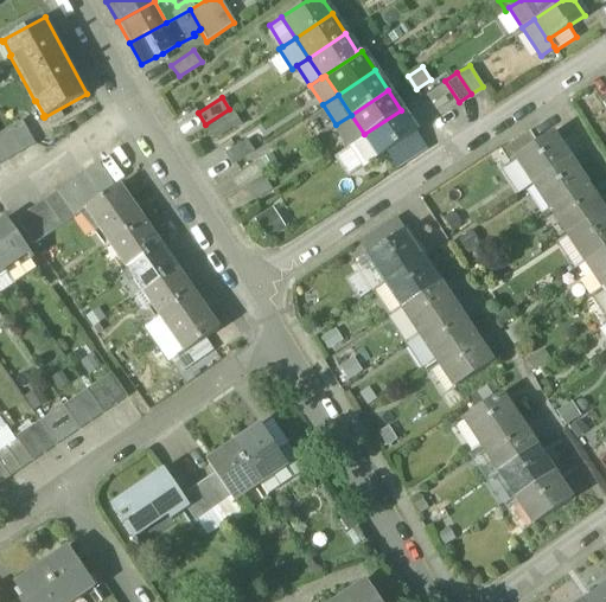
[(231,108),(205,126),(215,139),(240,122),(231,108)]
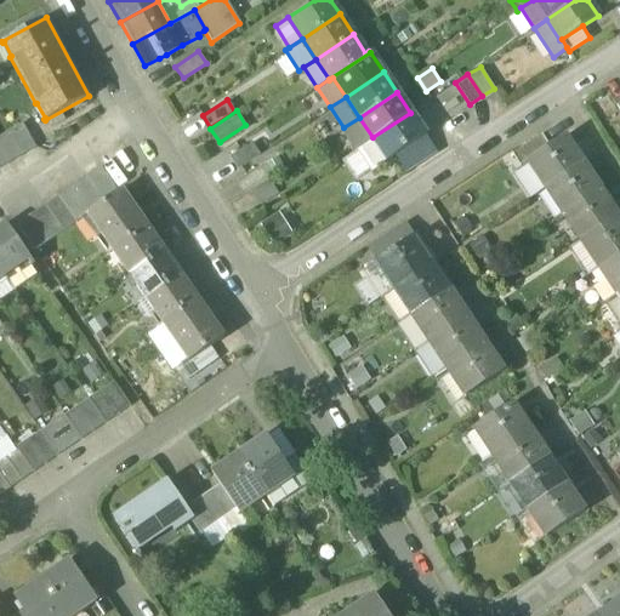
[(410,113),(373,137),(386,159),(393,154),(425,133),(410,113)]
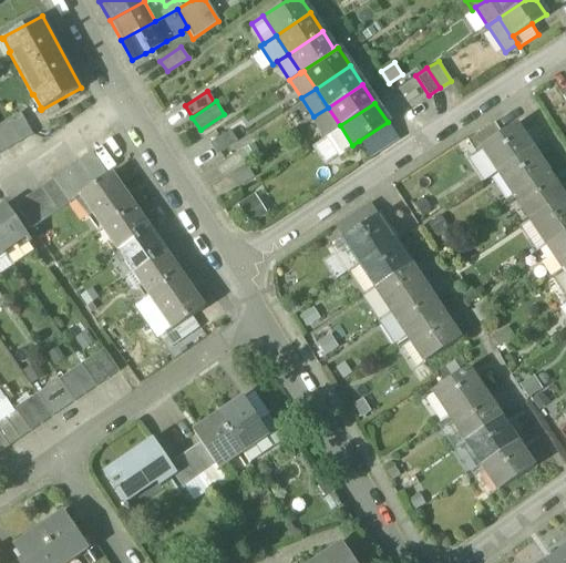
[(326,135),(340,125),(328,108),(314,116),(312,116),(326,135)]
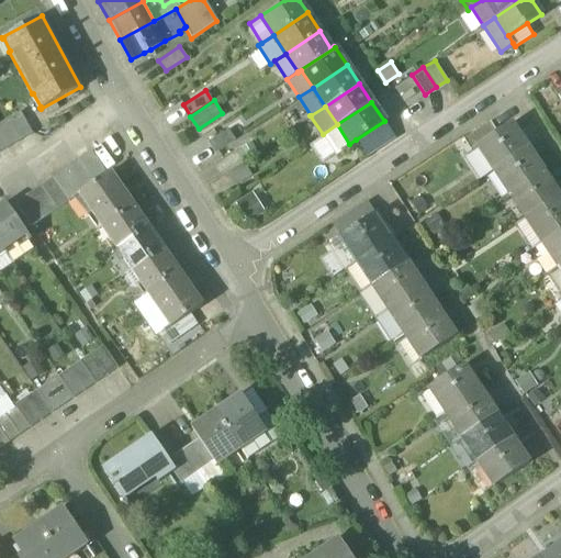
[(0,149),(32,132),(20,111),(0,121),(0,149)]
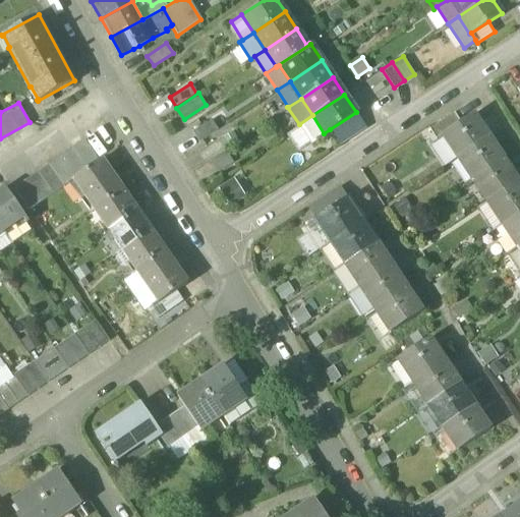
[(428,127),(436,137),(441,133),(459,121),(452,111),(428,127)]
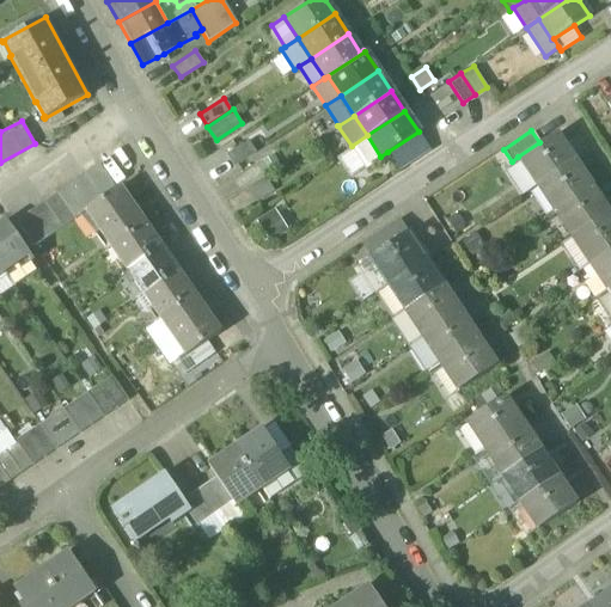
[(388,152),(399,170),(429,149),(419,132),(388,152)]
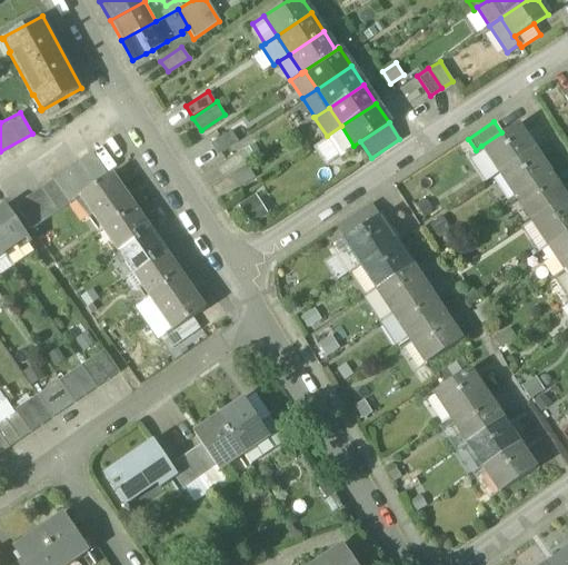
[(481,146),(499,171),(534,148),(517,122),(501,132),(481,146)]
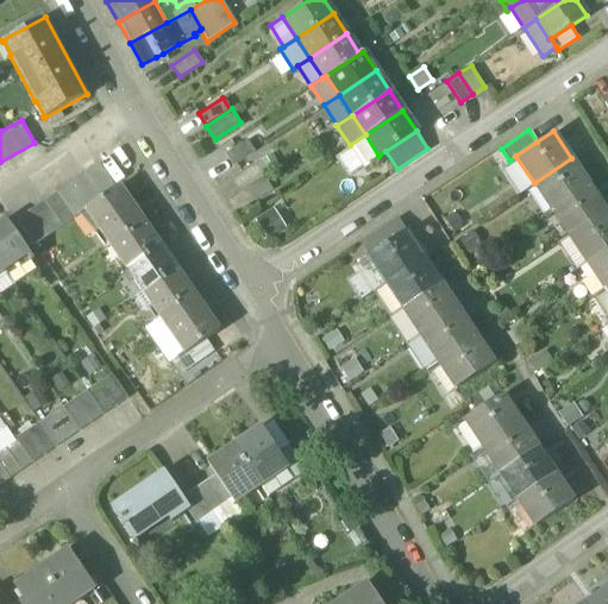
[(363,167),(378,156),(365,134),(350,145),(363,167)]
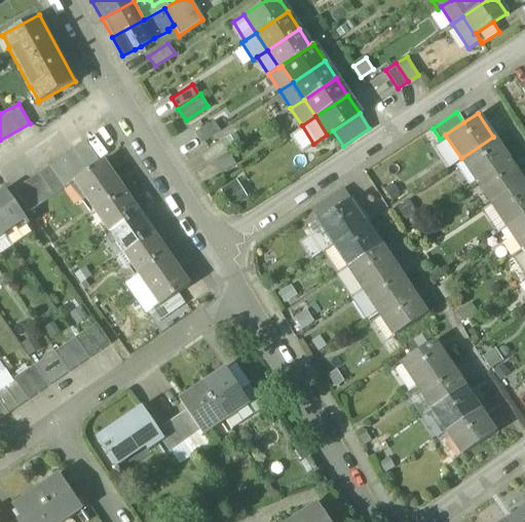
[(193,132),(199,142),(219,129),(213,119),(193,132)]
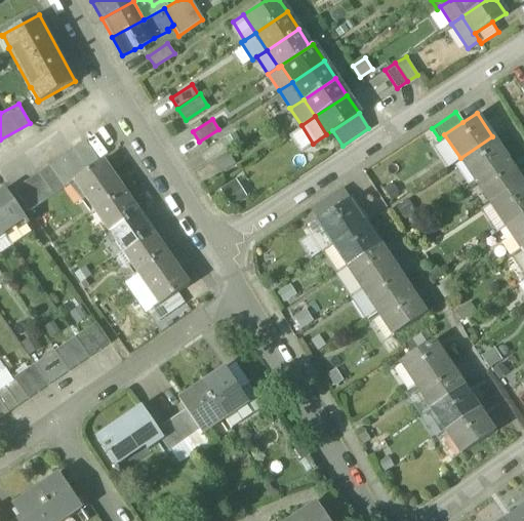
[(313,144),(301,125),(287,134),(299,152),(313,144)]
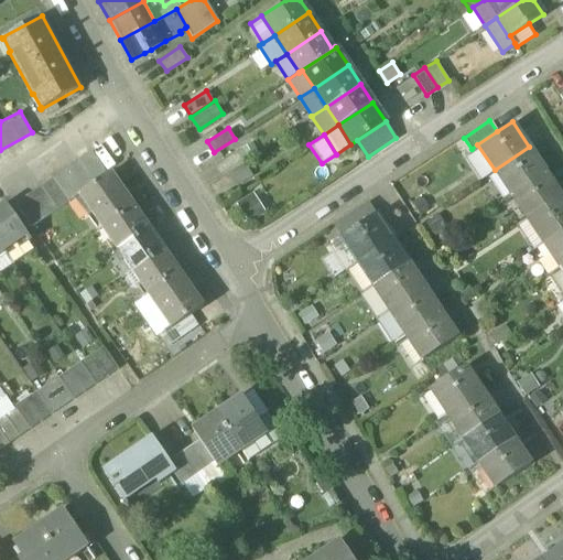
[(477,144),(472,149),(463,154),(479,180),(495,170),(477,144)]
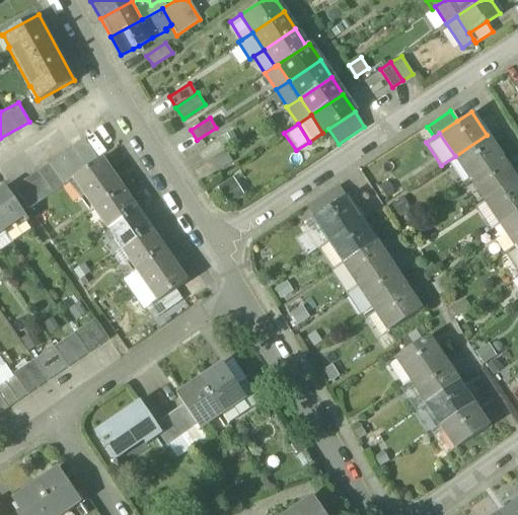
[(501,157),(487,135),(455,156),(469,178),(501,157)]
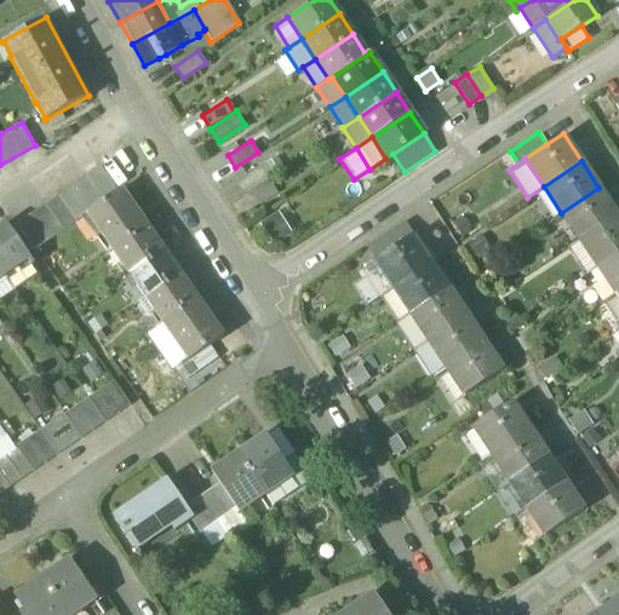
[(101,166),(86,176),(103,200),(116,190),(101,166)]
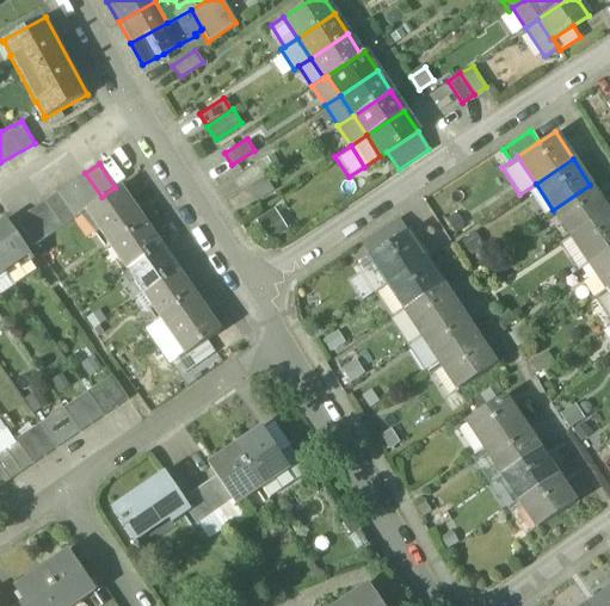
[(87,206),(102,197),(85,173),(72,183),(87,206)]
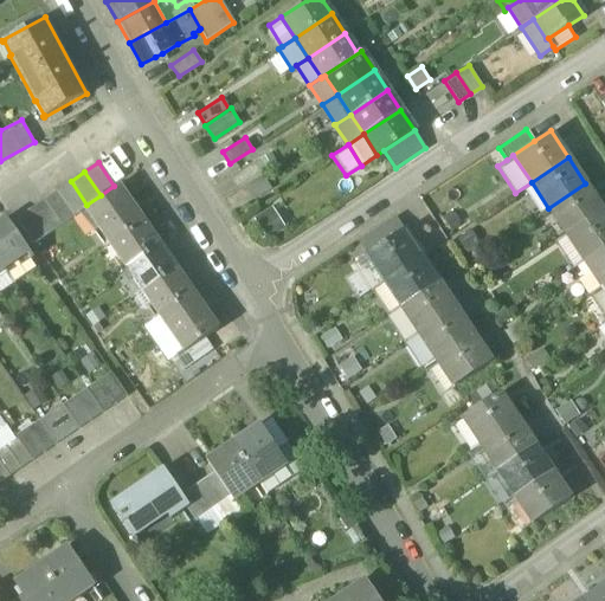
[(271,187),(262,173),(244,185),(253,199),(271,187)]
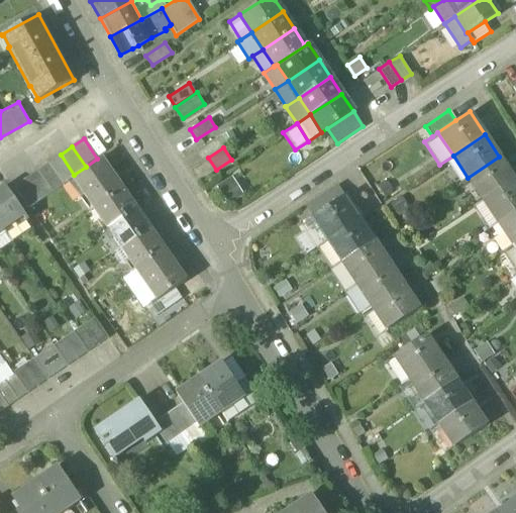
[(72,176),(74,175),(61,155),(48,163),(63,183),(72,176)]
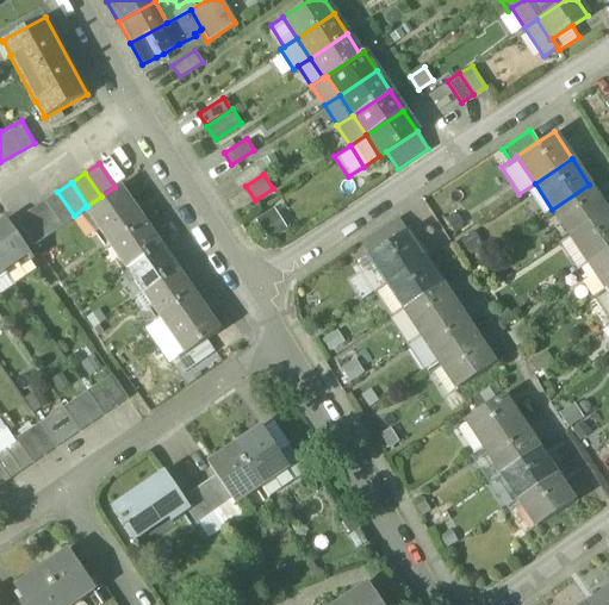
[(85,207),(111,245),(143,222),(118,185),(115,187),(101,197),(87,206),(85,207)]
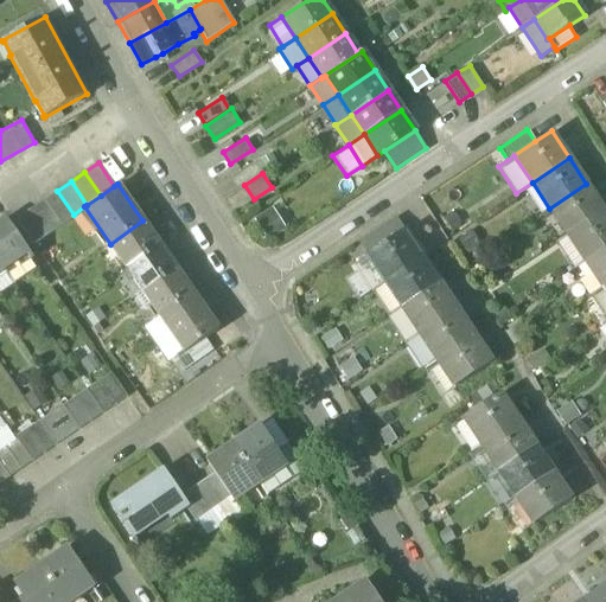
[(604,210),(586,184),(549,209),(567,235),(604,210)]
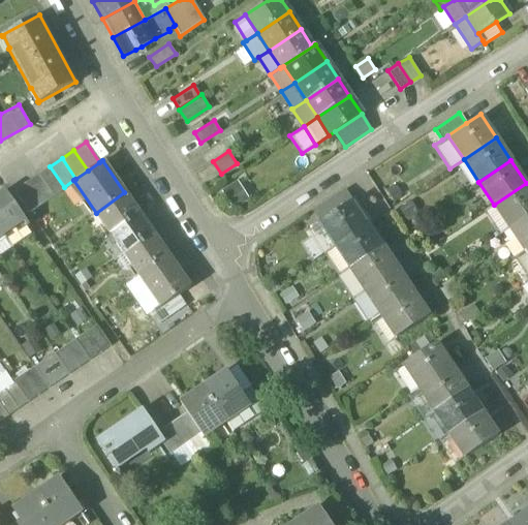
[(52,195),(64,187),(50,166),(38,175),(52,195)]
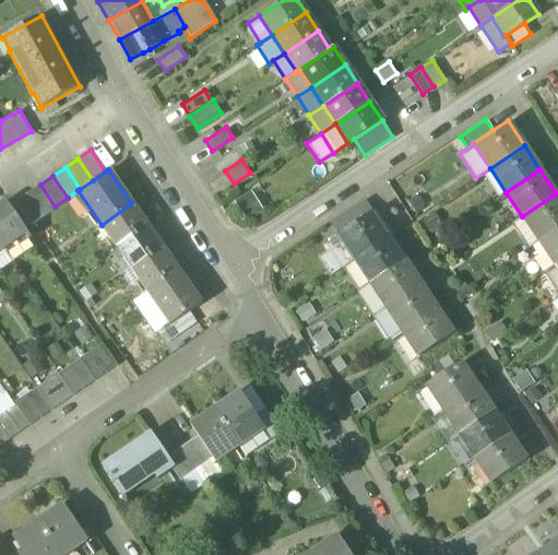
[(43,214),(55,207),(40,185),(27,193),(43,214)]
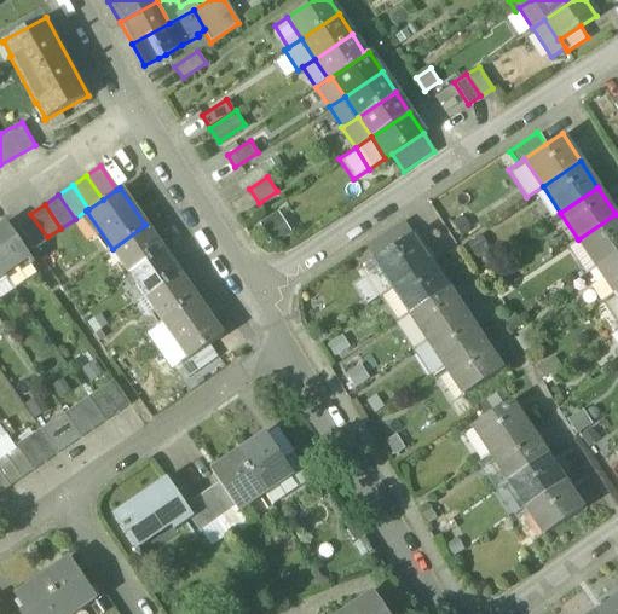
[(292,232),(277,208),(258,221),(272,244),(292,232)]
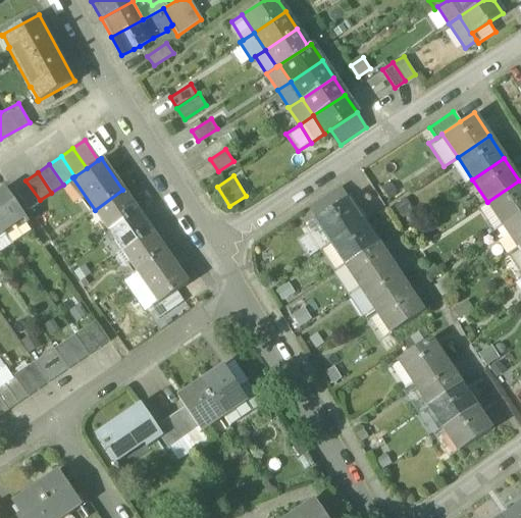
[(28,208),(40,200),(25,180),(14,189),(28,208)]
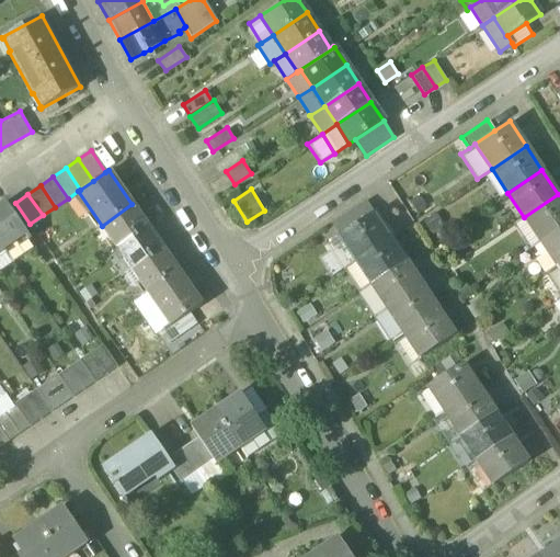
[(559,227),(559,197),(558,194),(524,217),(540,241),(559,227)]
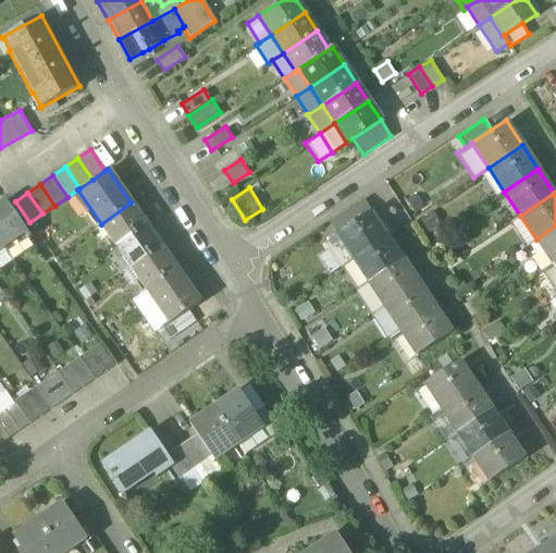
[(329,221),(336,233),(370,210),(362,198),(329,221)]
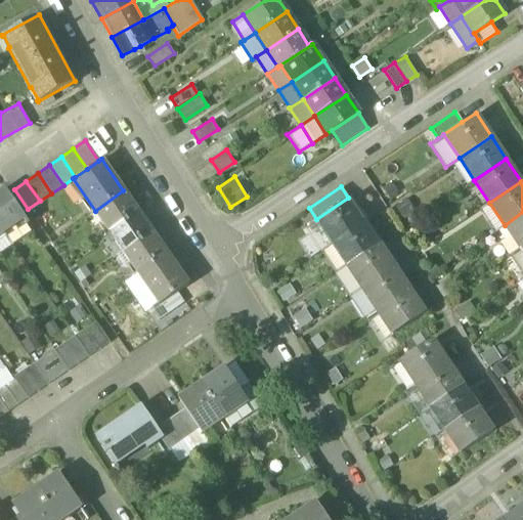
[(3,188),(0,190),(0,227),(3,231),(24,217),(3,188)]
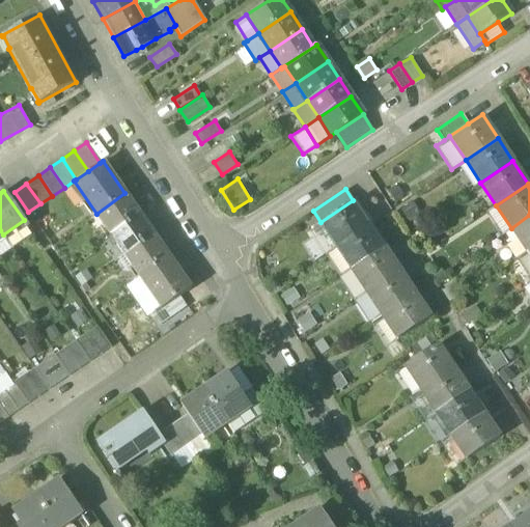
[(139,214),(124,193),(96,214),(110,233),(139,214)]
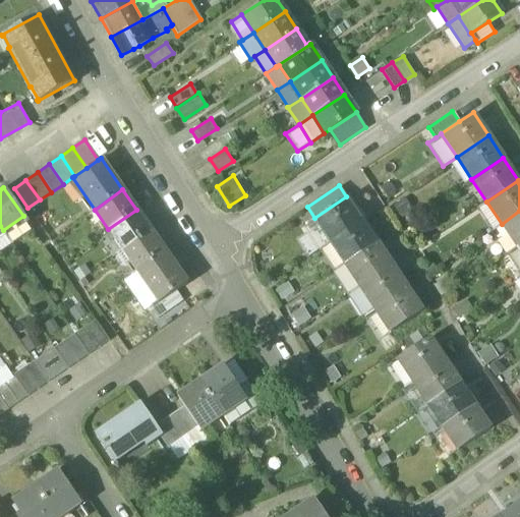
[(314,218),(330,240),(361,220),(346,196),(314,218)]
